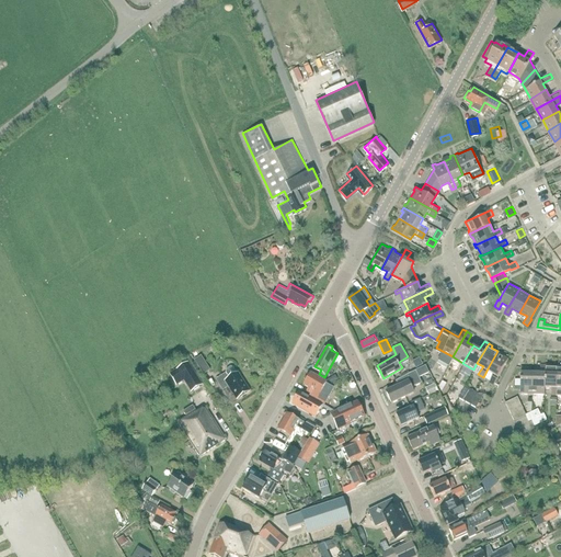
[(497,351),(488,368),(493,372),(489,381),(493,383),(507,357),(501,353),(502,352),(497,350),(497,351)]
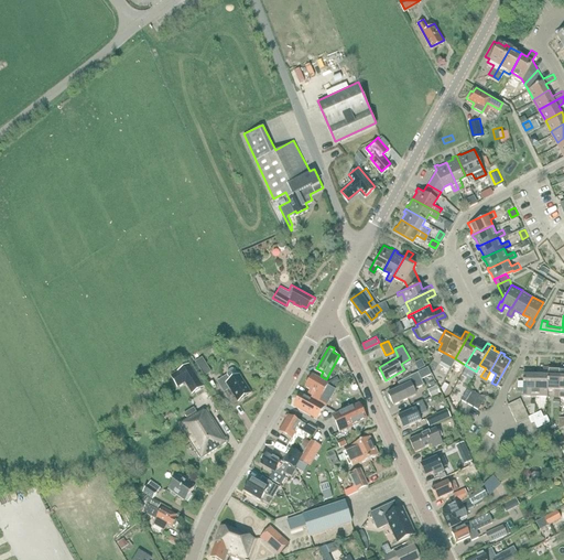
[(196,353),(190,357),(198,372),(205,367),(196,353)]
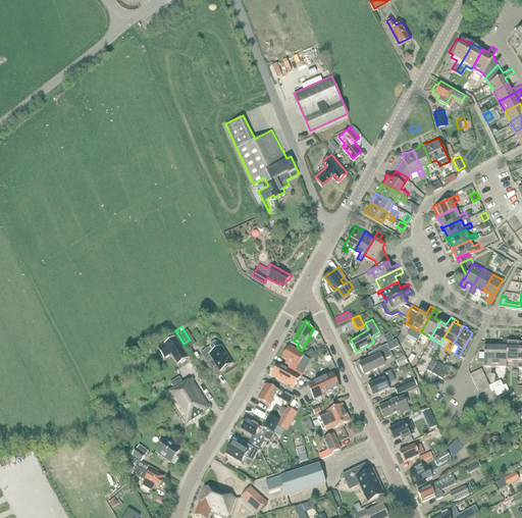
[(389,330),(384,333),(387,339),(393,335),(389,330)]
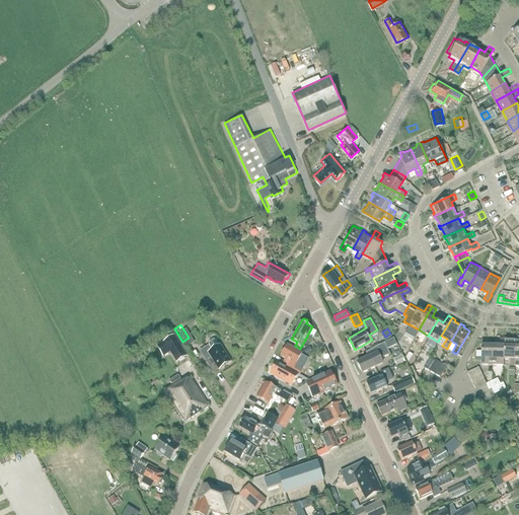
[(172,333),(155,345),(162,356),(169,352),(176,363),(188,356),(172,333)]
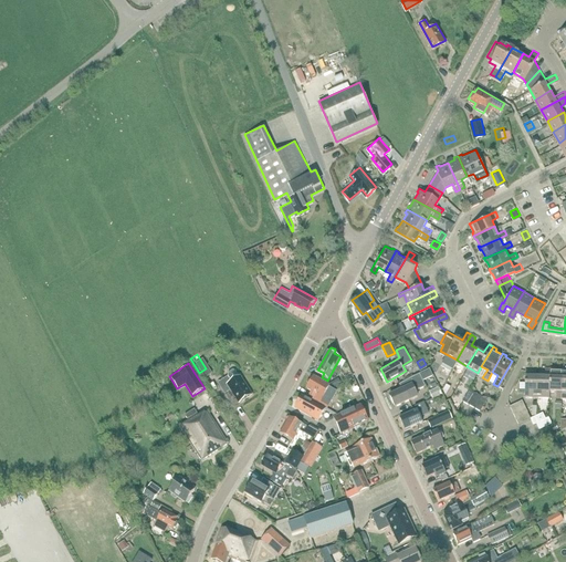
[(549,389),(551,365),(545,365),(545,374),(537,374),(537,395),(549,396),(549,389)]
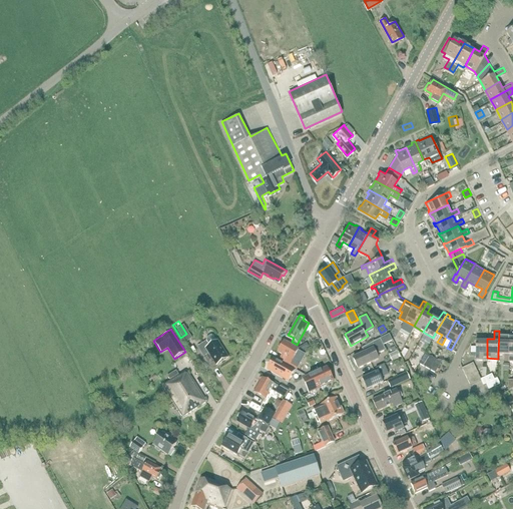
[(508,359),(509,333),(502,333),(502,332),(499,331),(498,353),(504,353),(504,359),(508,359)]
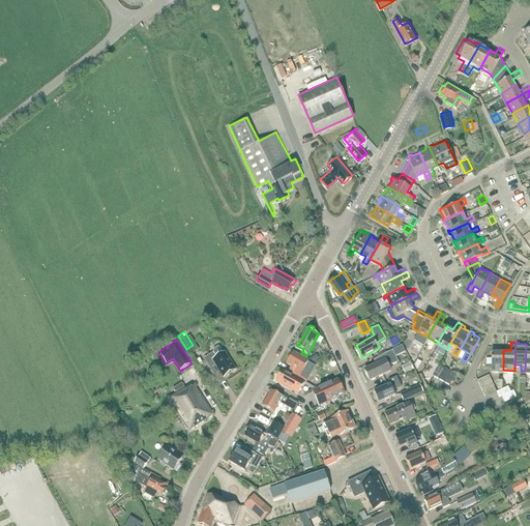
[(402,343),(393,347),(395,353),(405,349),(402,343)]
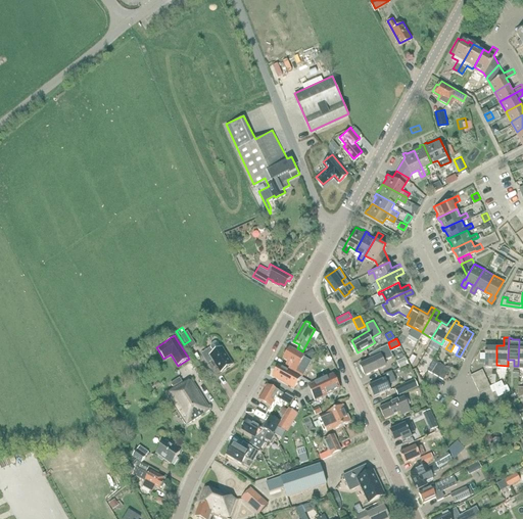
[(209,346),(201,351),(207,363),(212,359),(221,371),(233,363),(222,345),(222,346),(218,340),(215,339),(210,341),(209,346)]
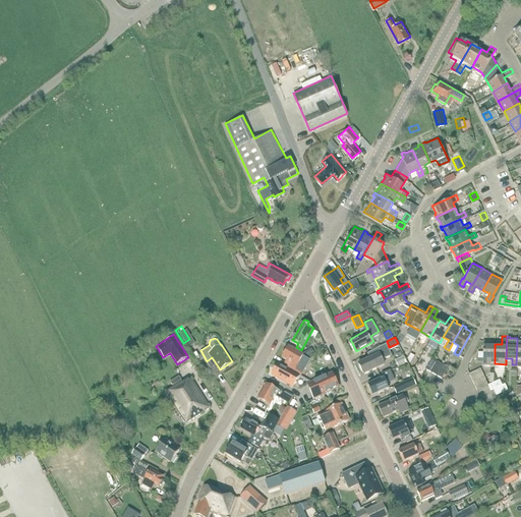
[(495,363),(495,344),(488,344),(488,338),(483,338),(482,363),(495,363)]
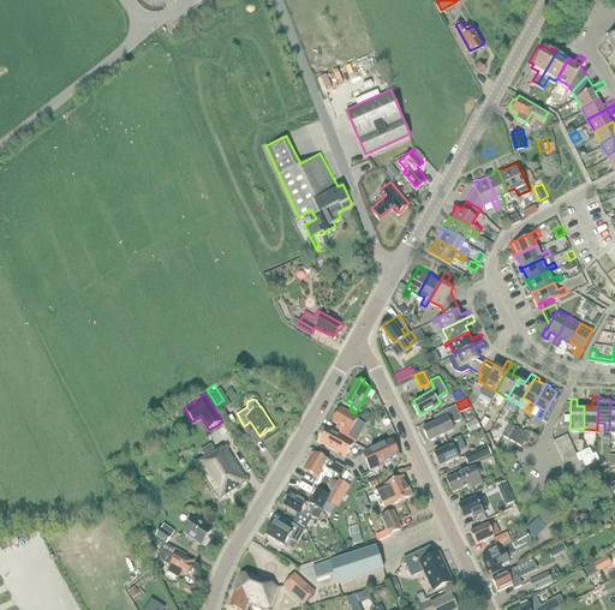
[(437,418),(424,425),(430,438),(446,430),(454,426),(452,420),(463,416),(459,410),(457,402),(449,406),(435,413),(437,418)]
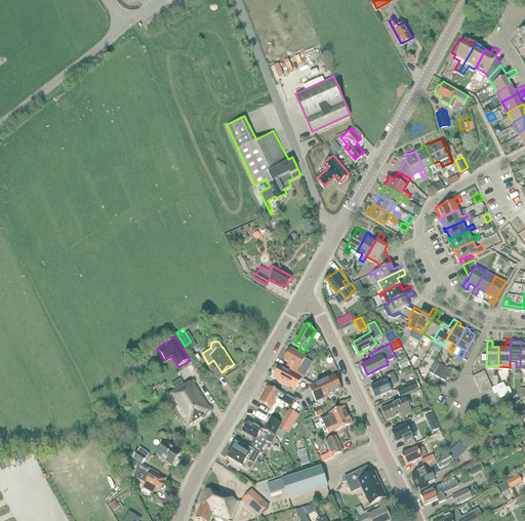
[(310,366),(313,360),(291,348),(285,358),(289,361),(286,366),(304,376),(307,370),(300,366),(303,362),(310,366)]
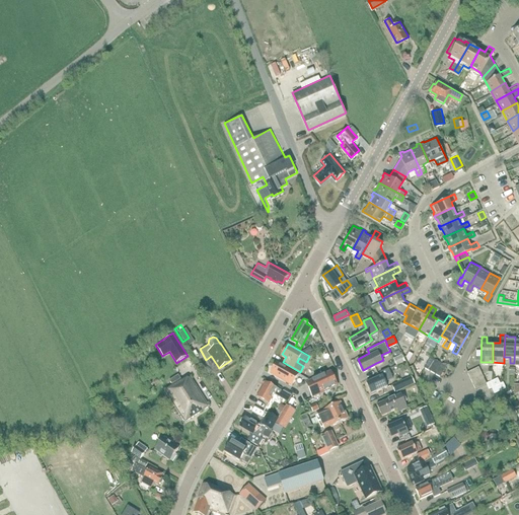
[(404,355),(408,362),(414,352),(408,349),(404,355)]
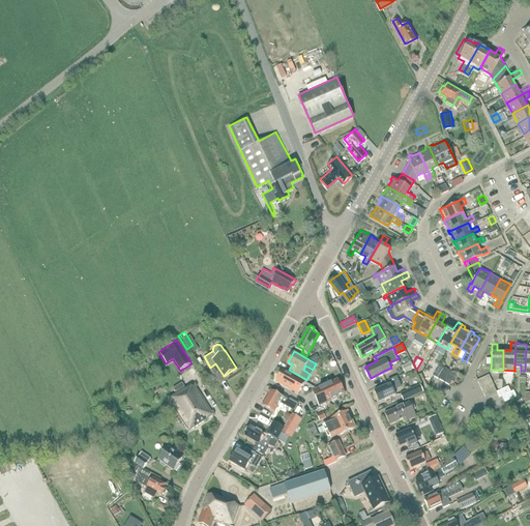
[(405,370),(414,366),(411,359),(402,363),(405,370)]
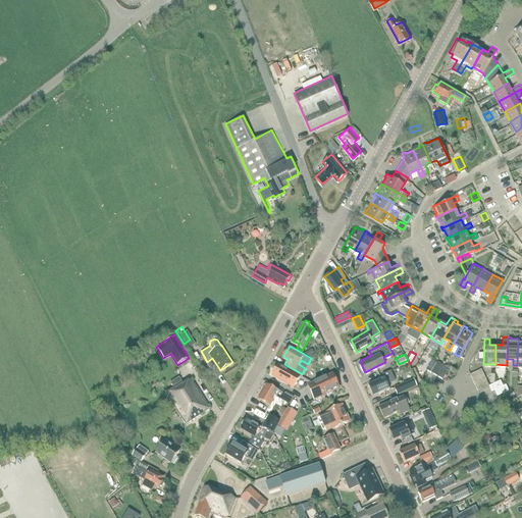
[(438,359),(433,357),(433,356),(426,367),(431,370),(438,359)]
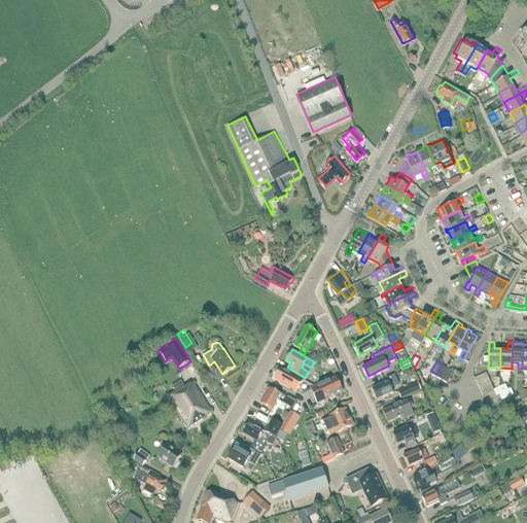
[(442,377),(448,365),(443,362),(435,374),(442,377)]
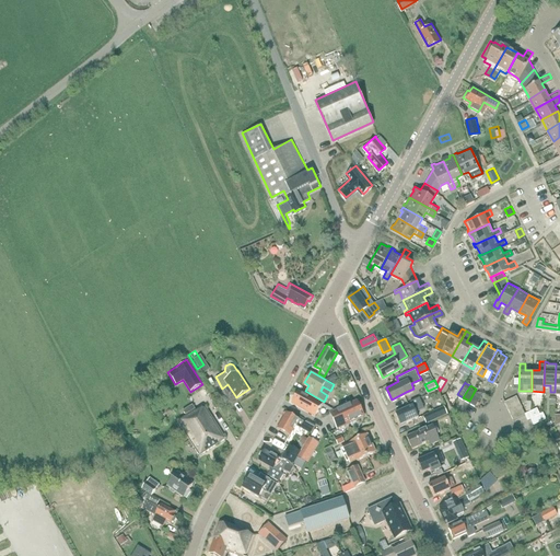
[(479,401),(478,400),(481,392),(476,389),(469,401),(475,404),(476,403),(477,404),(479,401)]
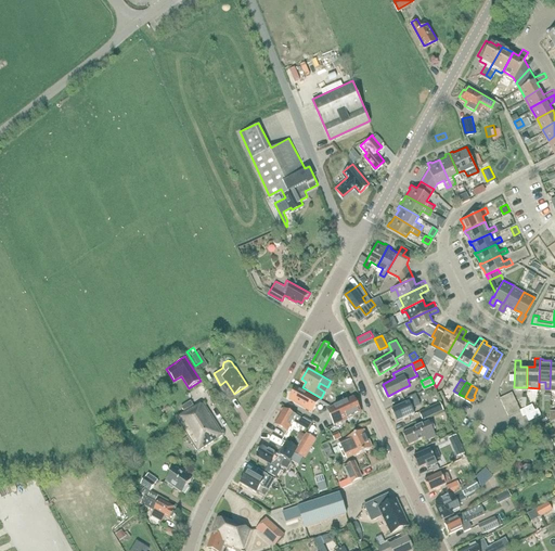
[(311,407),(315,399),(311,397),(312,395),(297,386),(291,398),(296,400),(297,400),(306,406),(307,404),(311,407)]
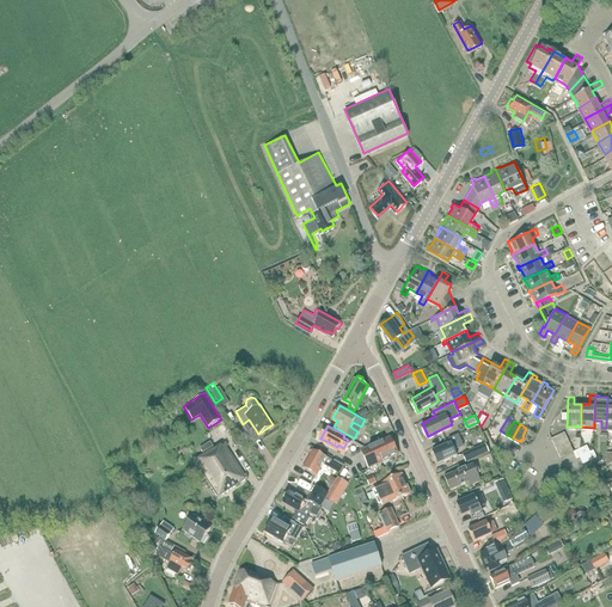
[(555,442),(568,436),(564,429),(551,436),(555,442)]
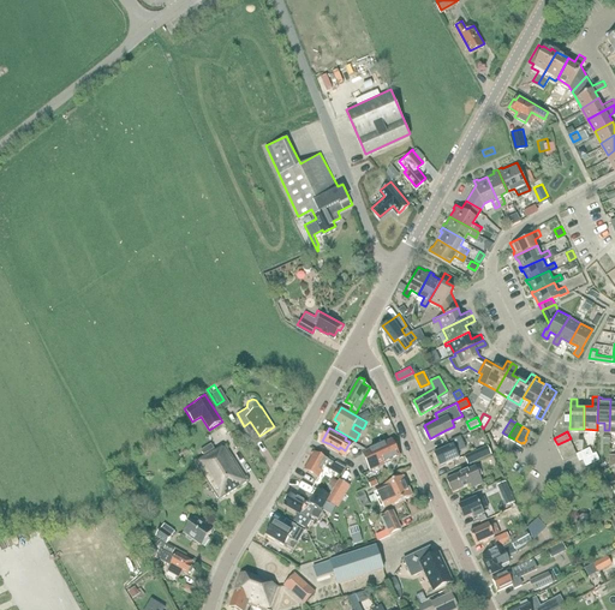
[(457,448),(465,443),(460,432),(452,437),(453,442),(435,450),(441,462),(459,454),(457,448)]
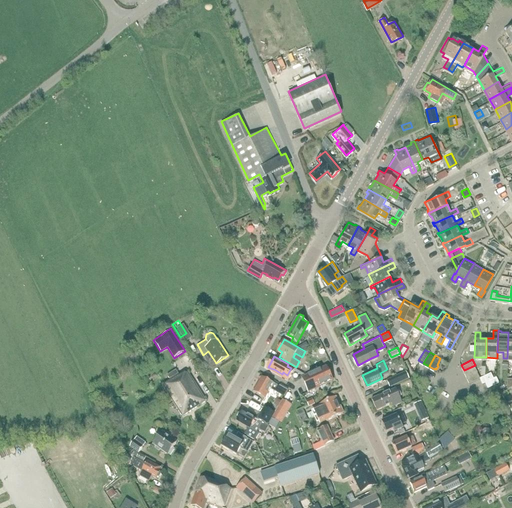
[(310,390),(333,379),(327,364),(303,375),(310,390)]
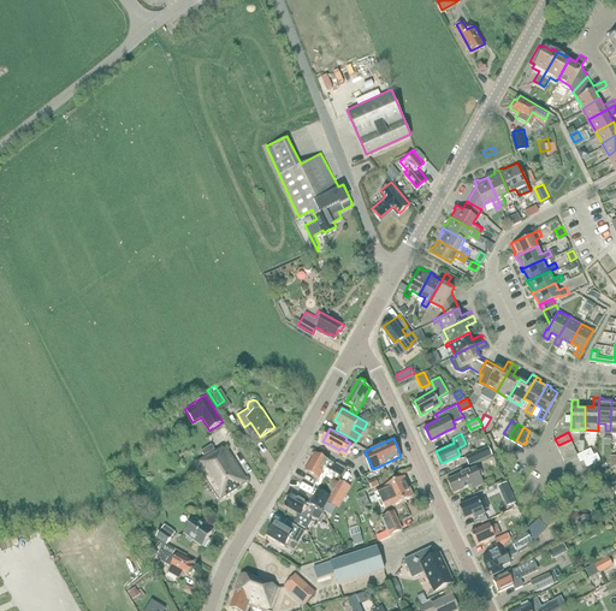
[(562,452),(574,446),(572,439),(558,445),(562,452)]
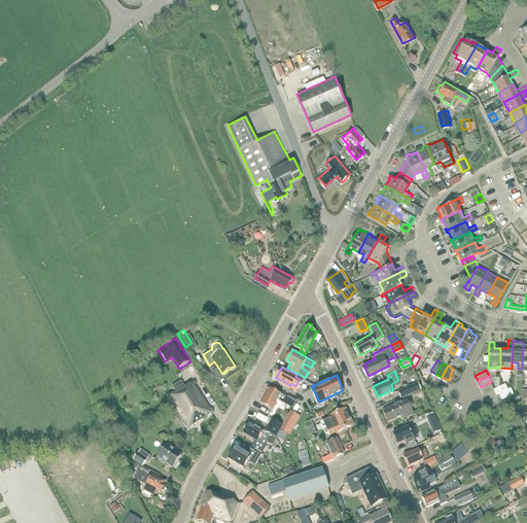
[(187,425),(212,410),(192,380),(185,385),(181,378),(172,383),(175,388),(167,393),(187,425)]
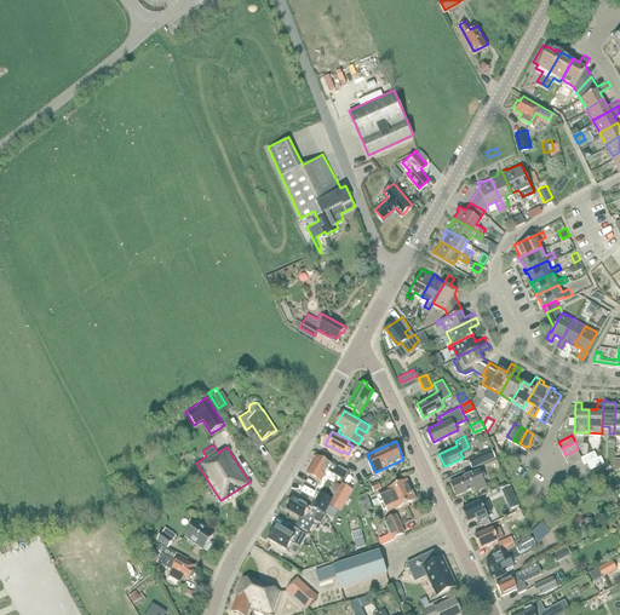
[(472,466),(495,454),(492,446),(468,457),(472,466)]
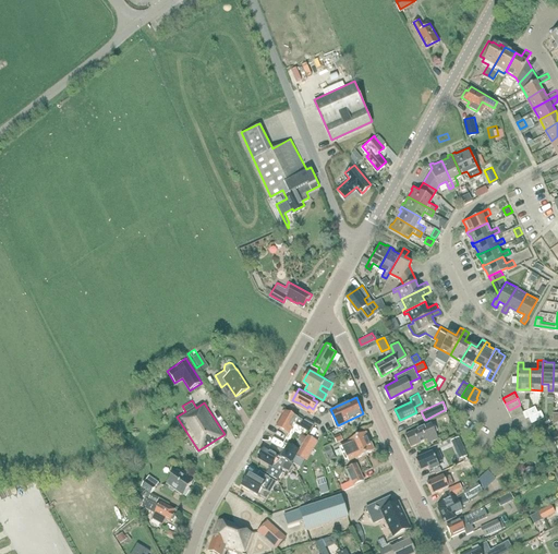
[(511,416),(522,410),(523,410),(520,405),(509,410),(511,416)]
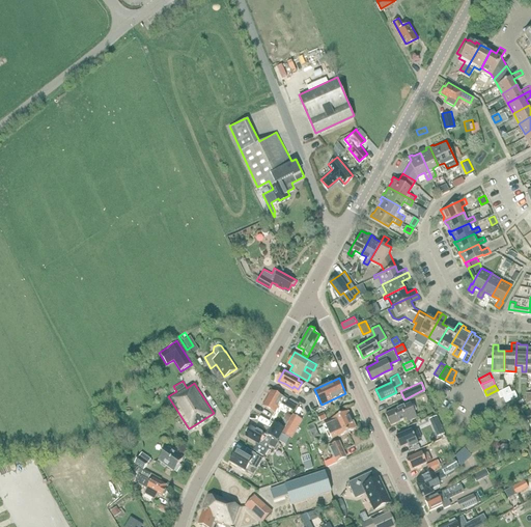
[(500,395),(503,394),(511,390),(509,385),(498,390),(497,390),(500,395)]
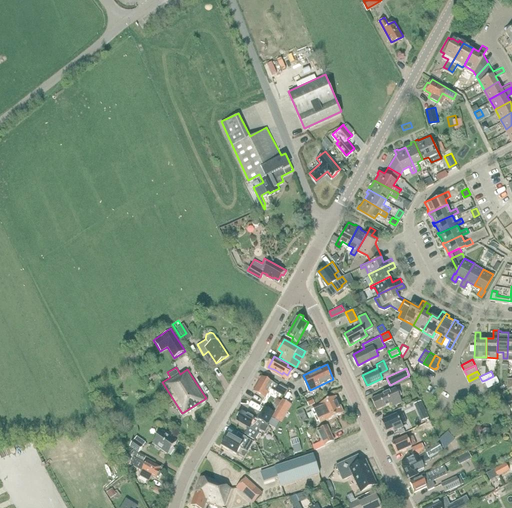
[(273,380),(263,375),(254,389),(265,396),(271,386),(284,393),(288,387),(279,382),(279,383),(273,380)]
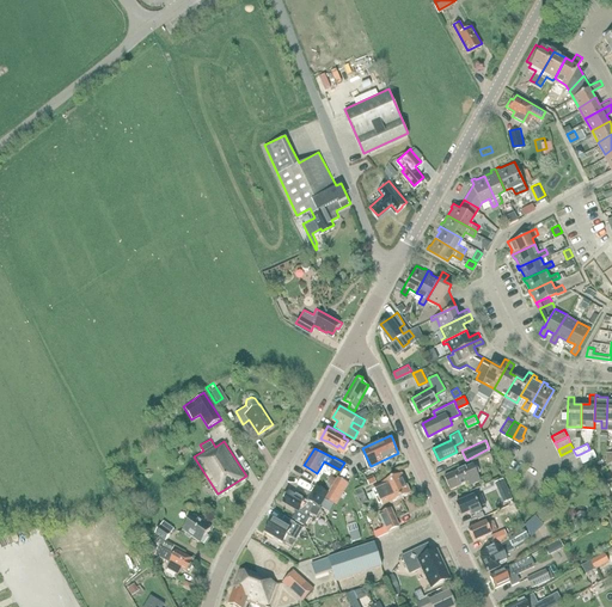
[(583,460),(595,454),(593,448),(589,449),(580,454),(583,460)]
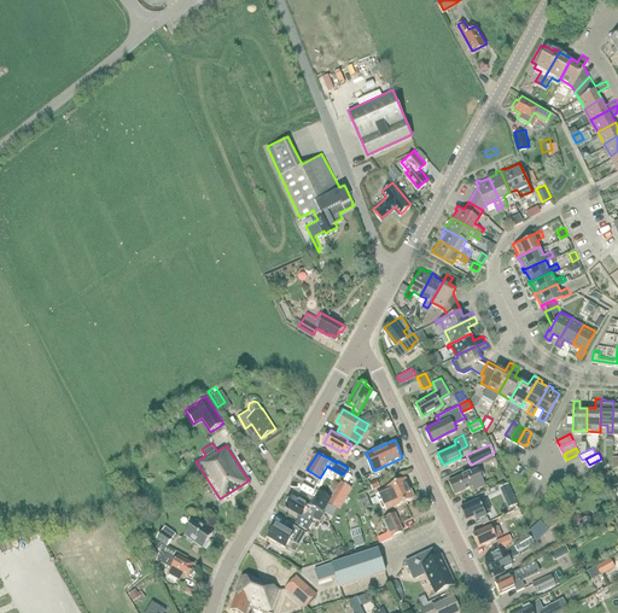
[(482,468),(479,468),(478,466),(449,479),(455,491),(473,484),(474,488),(485,482),(483,476),(484,474),(482,468)]
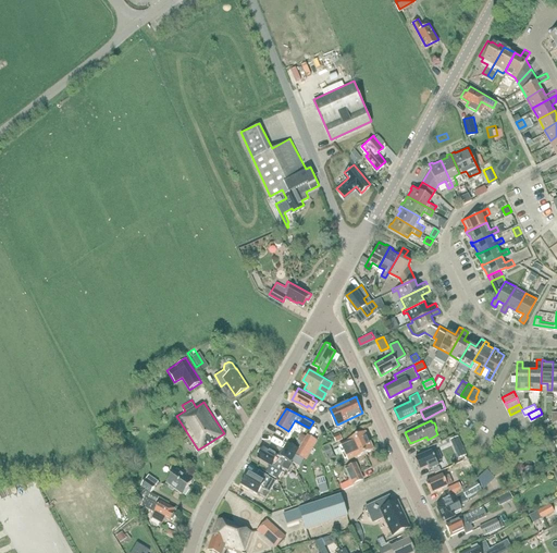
[(345,451),(370,439),(366,429),(348,438),(349,441),(343,444),(342,444),(334,447),(336,453),(345,449),(345,451)]
